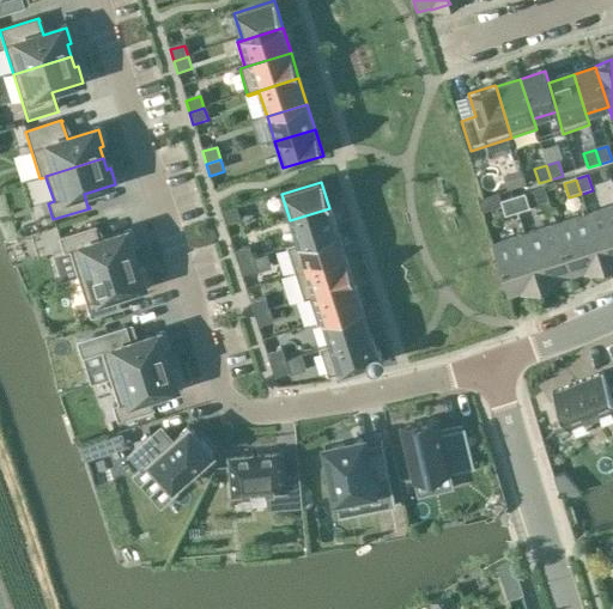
[(513,199),(517,214),(519,214),(529,211),(525,195),(514,199),(513,199)]
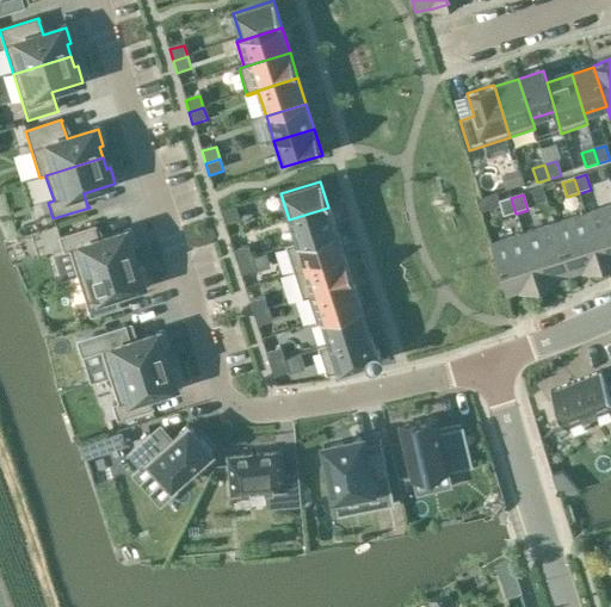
[(504,217),(516,214),(511,198),(499,203),(504,217)]
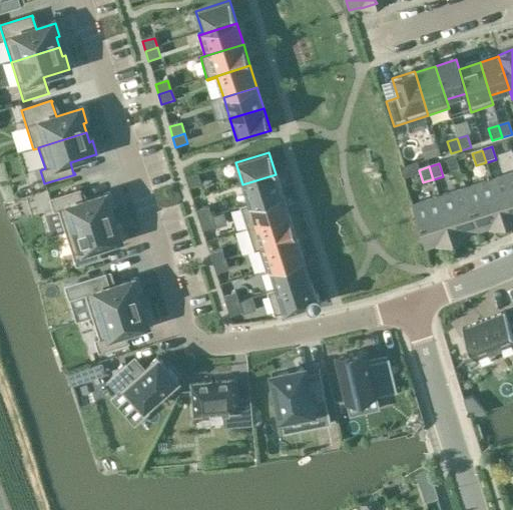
[(240,209),(283,195),(276,174),(242,184),(244,191),(235,193),(240,209)]
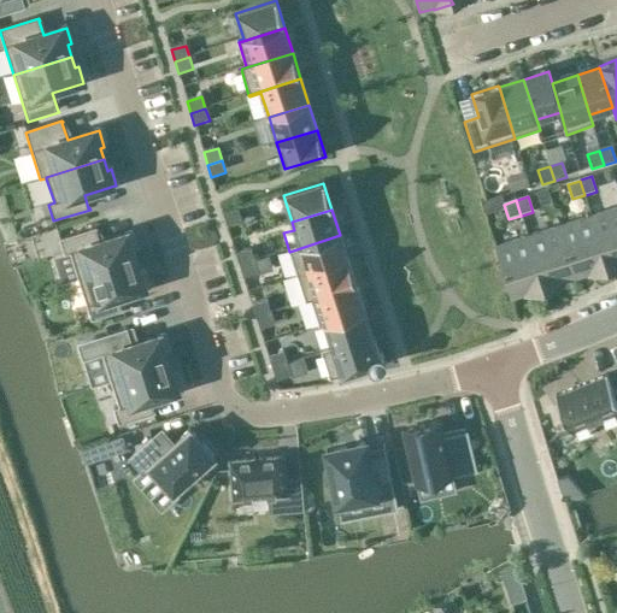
[(616,210),(593,218),(609,269),(616,266),(616,210)]
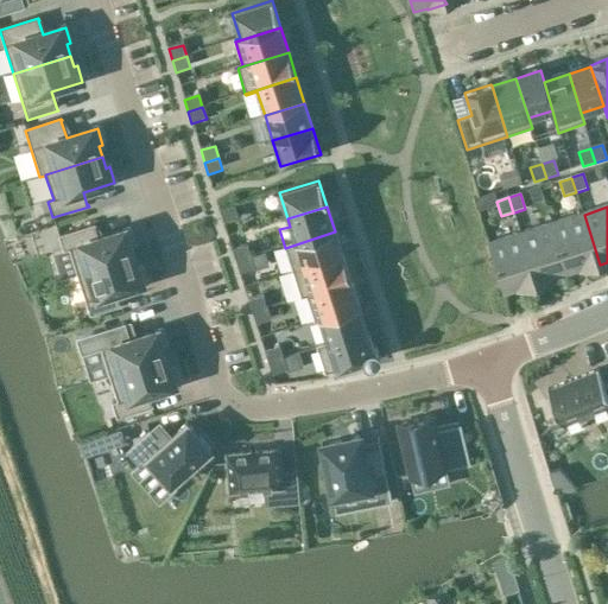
[(239,220),(234,208),(220,213),(223,224),(239,220)]
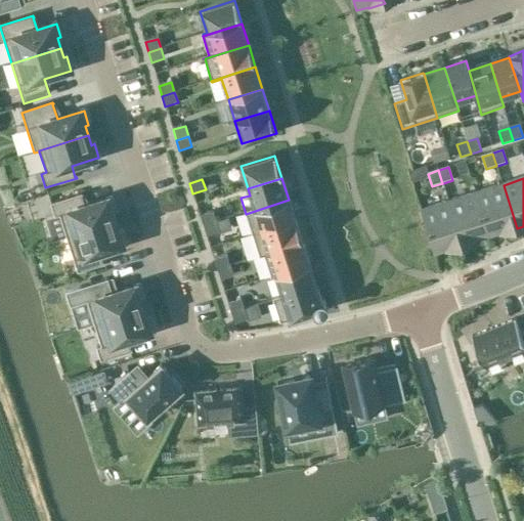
[(504,185),(476,193),(489,235),(499,232),(499,234),(517,228),(504,185)]
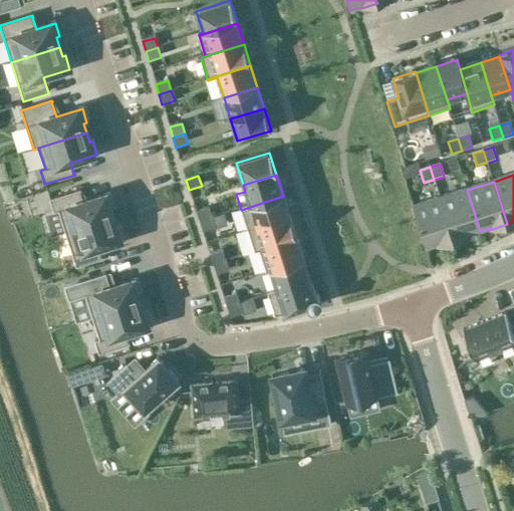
[(467,190),(441,198),(454,241),(471,236),(470,235),(480,231),(467,190)]
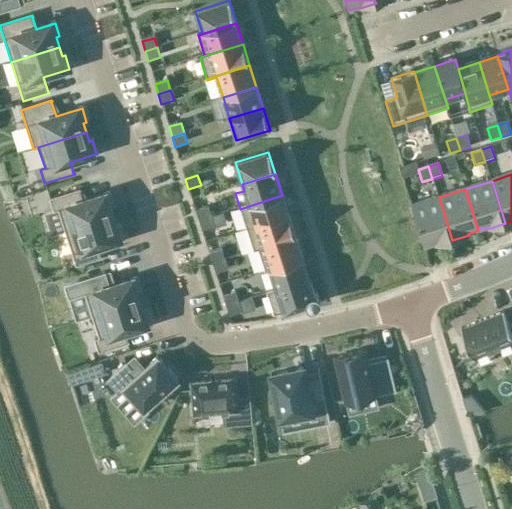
[(95,223),(113,217),(110,208),(113,207),(109,193),(95,198),(83,202),(80,192),(80,191),(80,190),(50,200),(54,213),(58,211),(65,233),(95,223)]
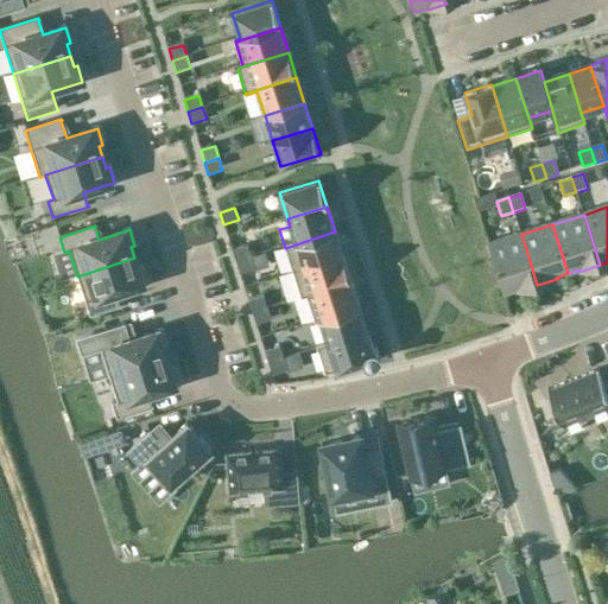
[(343,258),(335,231),(285,248),(293,273),(343,258)]
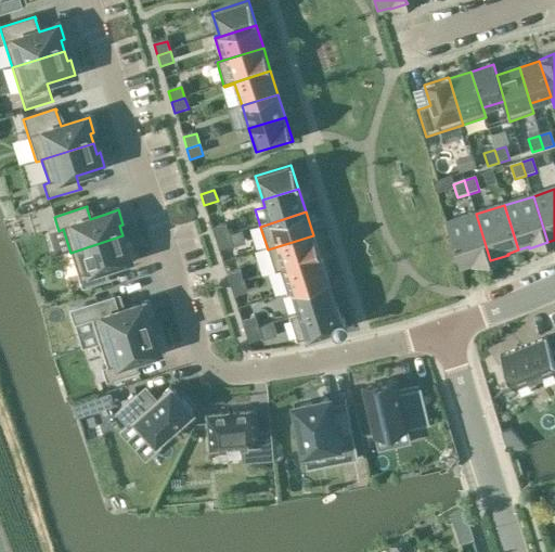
[(490,260),(476,214),(446,223),(460,269),(472,265),(473,267),(490,260)]
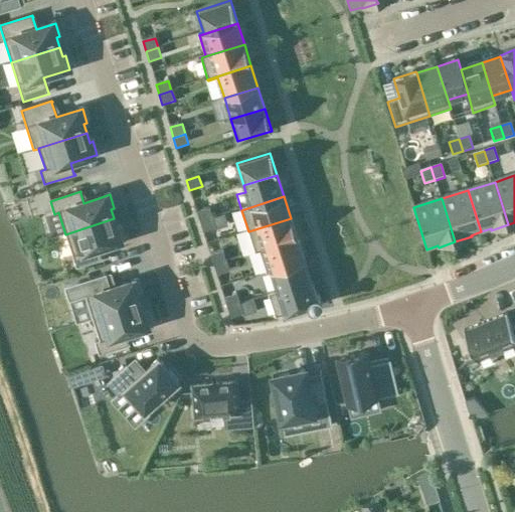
[(209,209),(197,213),(200,223),(212,219),(209,209)]
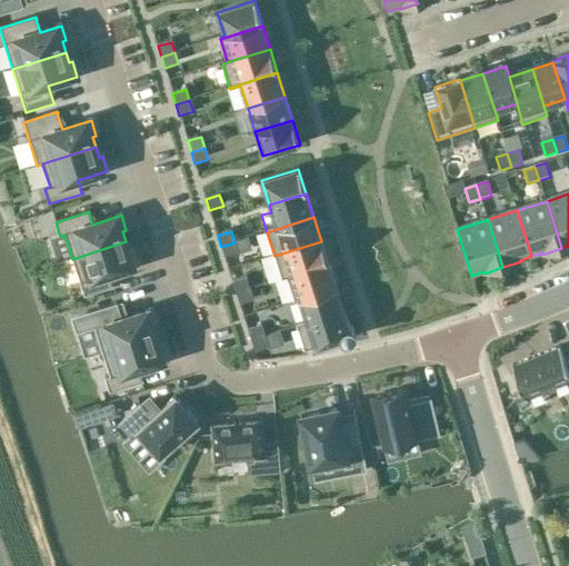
[(129,252),(126,241),(106,248),(72,259),(85,297),(106,290),(113,288),(112,287),(108,276),(138,266),(132,251),(129,252)]
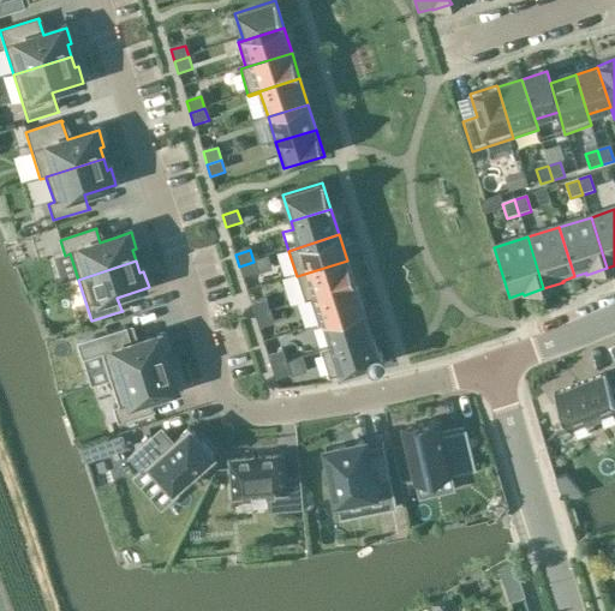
[(310,300),(356,286),(347,261),(297,276),(305,303),(310,301),(310,300)]
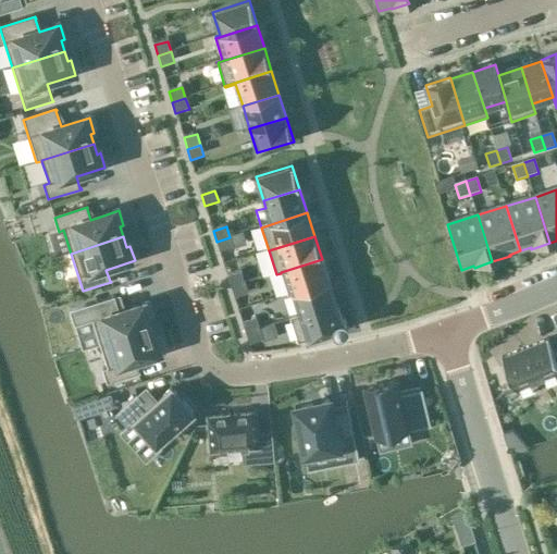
[(233,248),(230,237),(217,242),(220,253),(233,248)]
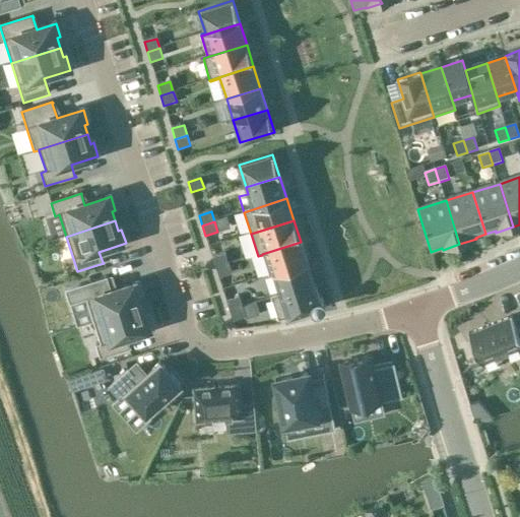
[(269,276),(274,275),(273,274),(307,263),(301,244),(301,242),(262,254),(262,255),(269,276)]
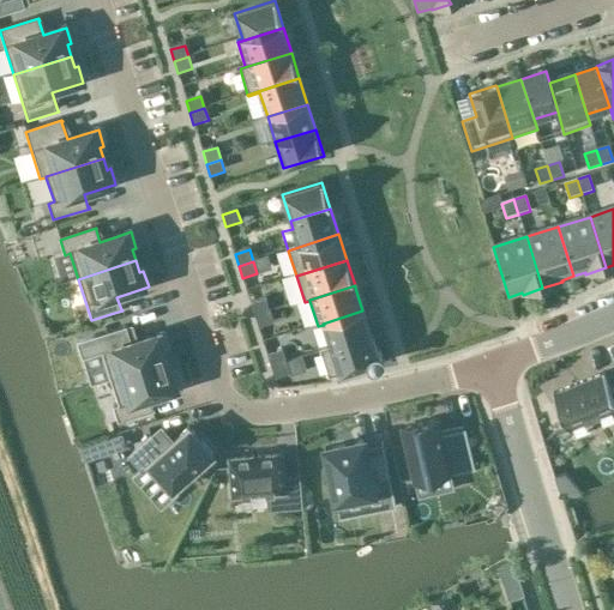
[(251,305),(256,318),(270,313),(266,301),(251,305)]
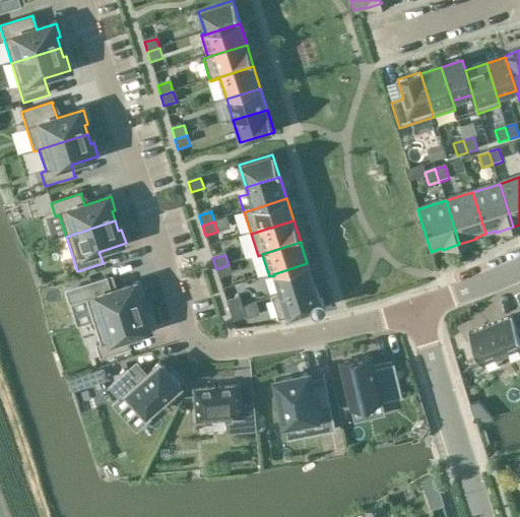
[(274,275),(280,295),(280,296),(314,285),(307,263),(273,274),(274,275)]
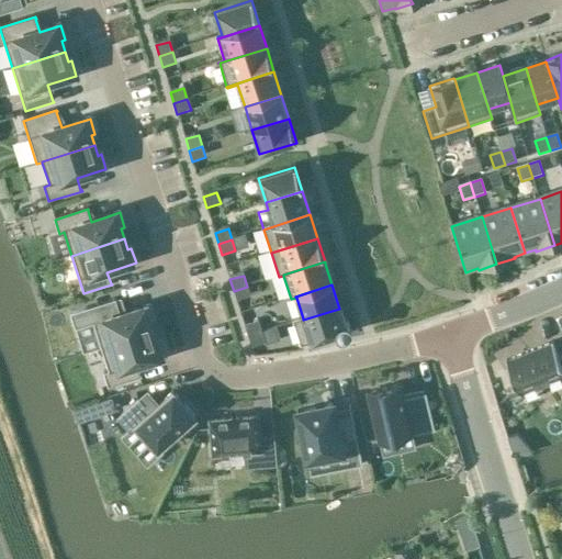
[(247,287),(234,291),(237,301),(250,298),(247,287)]
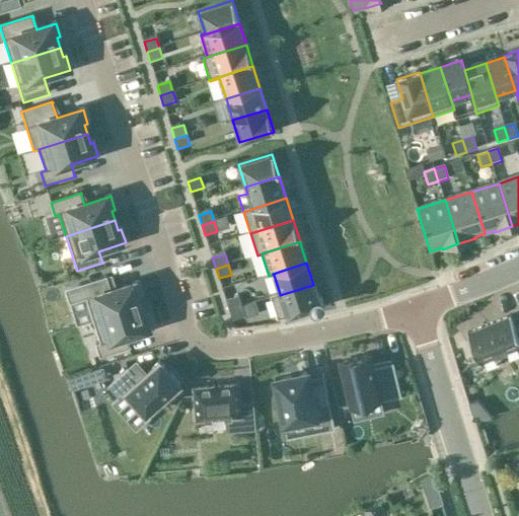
[(86,299),(93,322),(96,321),(142,307),(139,297),(143,296),(138,283),(96,296),(86,299)]
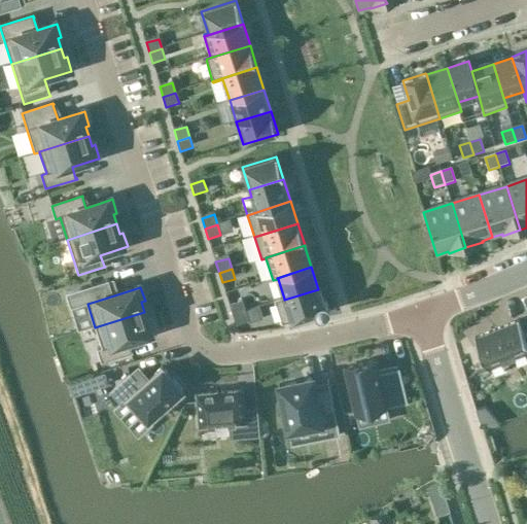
[(284,300),(284,299),(275,302),(282,326),(291,323),(318,314),(319,314),(319,315),(320,315),(321,316),(322,316),(323,316),(324,315),(325,315),(326,314),(326,313),(327,313),(327,312),(327,311),(327,310),(327,309),(327,308),(327,307),(326,307),(326,306),(325,306),(324,305),(323,305),(318,289),(284,300)]
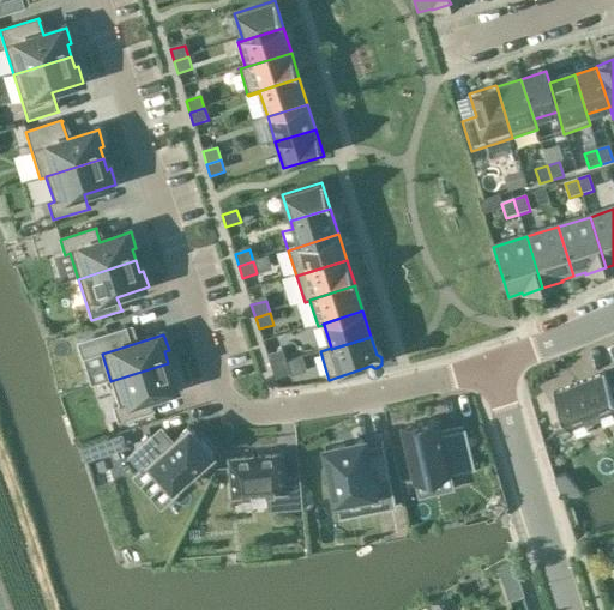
[(268,356),(271,368),(287,363),(283,351),(268,356)]
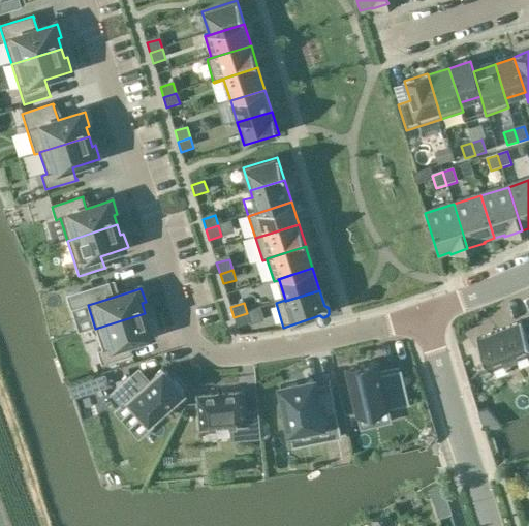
[(98,328),(95,329),(98,338),(102,351),(98,352),(98,354),(102,366),(133,356),(133,354),(132,354),(129,344),(156,336),(152,321),(148,322),(145,313),(98,328)]
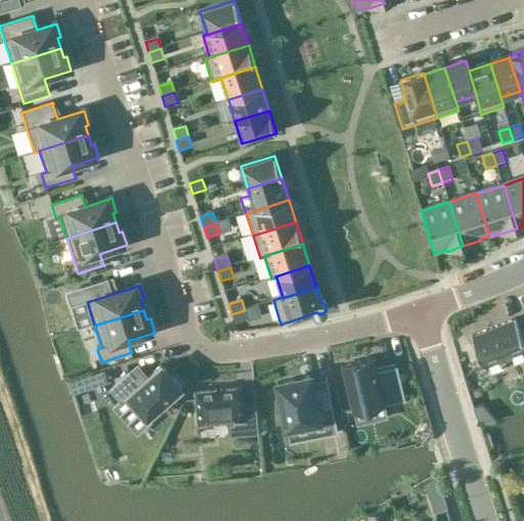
[(245,310),(231,314),(234,324),(248,320),(245,310)]
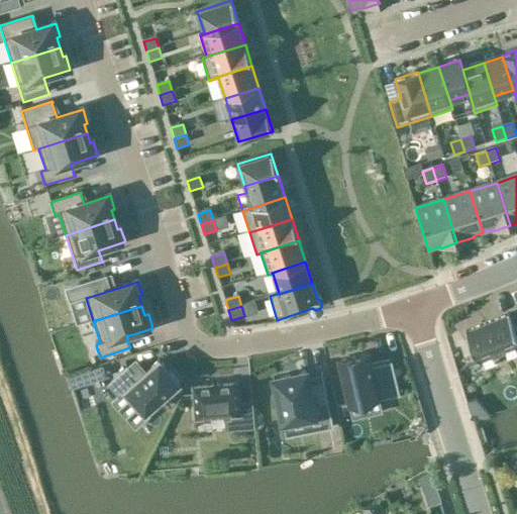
[(508,315),(464,333),(477,363),(516,346),(516,326),(513,328),(508,315)]
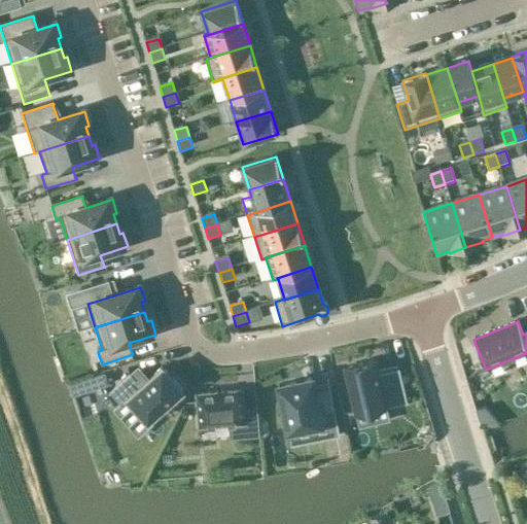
[(384,387),(381,367),(346,373),(354,426),(402,418),(396,385),(384,387)]
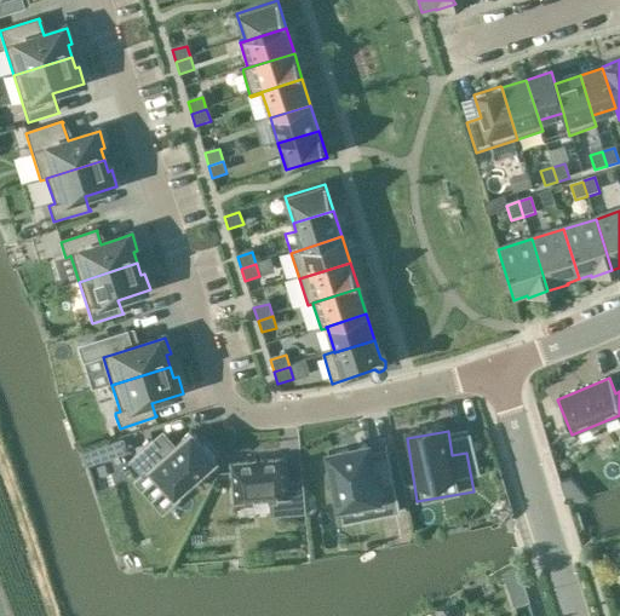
[(158,439),(131,462),(143,478),(151,471),(173,498),(214,461),(191,433),(170,453),(158,439)]
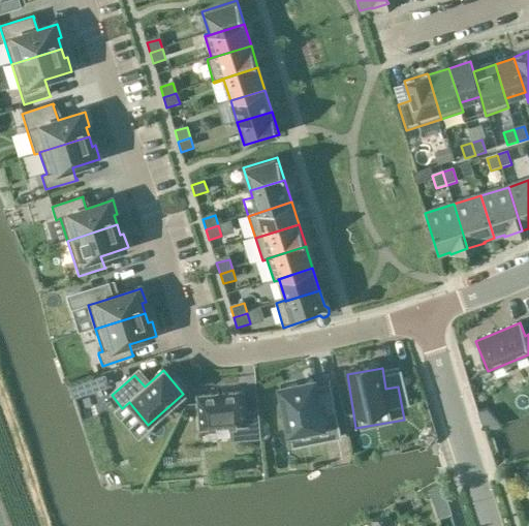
[(341,439),(330,383),(329,384),(330,390),(314,393),(313,382),(280,390),(289,434),(337,425),(339,438),(324,441),(324,443),(341,439)]
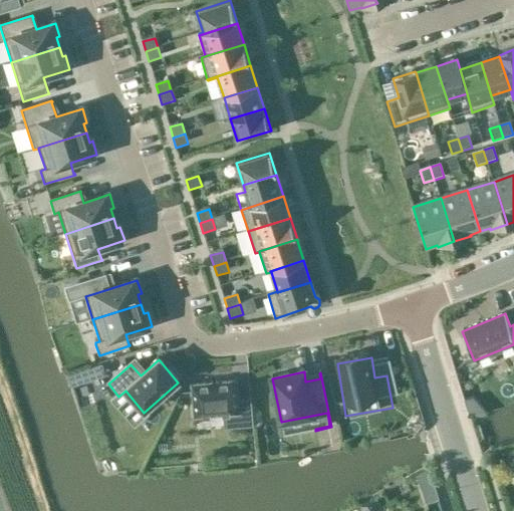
[(192,387),(195,419),(237,415),(238,429),(253,428),(250,400),(237,401),(236,382),(192,387)]
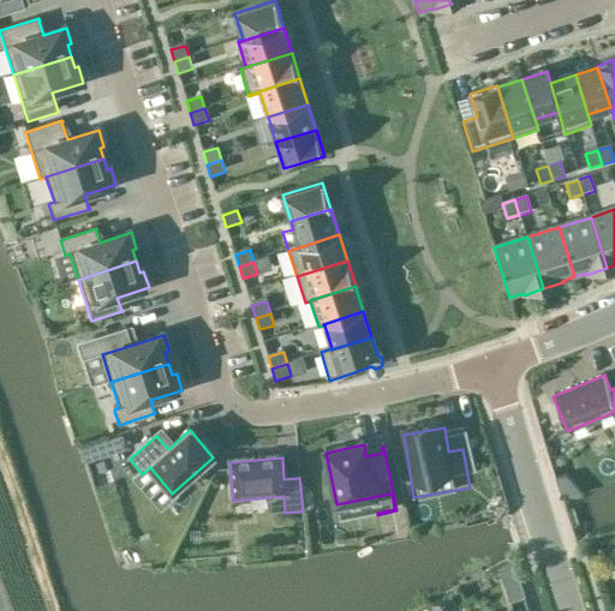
[(560,493),(568,499),(574,499),(583,497),(566,478),(555,481),(560,493)]
